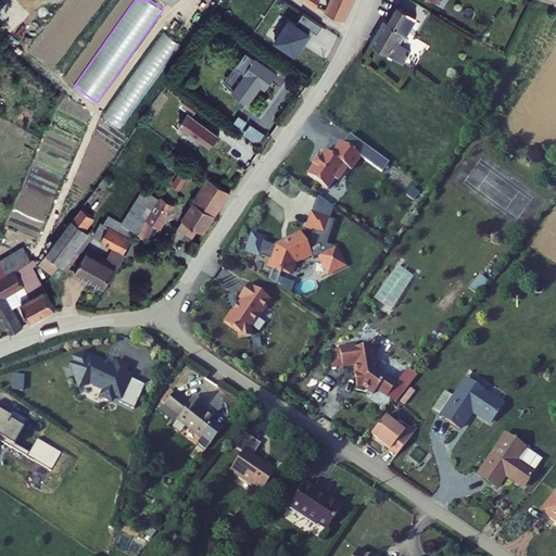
[(177,0),(191,10),(198,0),(177,0)]
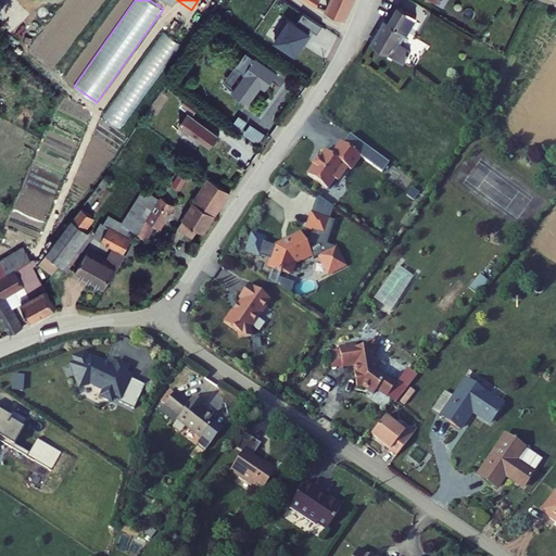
[(290,0),(274,0),(255,26),(276,41),(300,8),(290,0)]
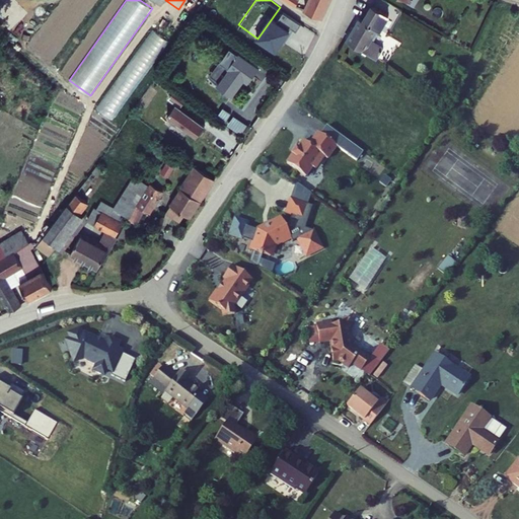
[(309,0),(306,8),(328,16),(329,15),(335,0),(309,0)]
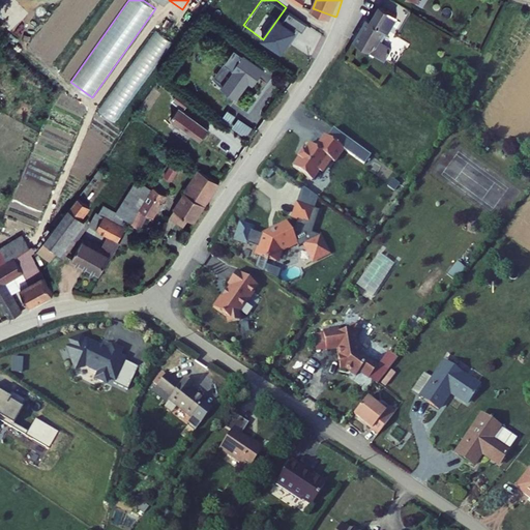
[(378,21),(375,20),(361,39),(388,58),(393,52),(388,48),(410,19),(389,4),(378,21)]
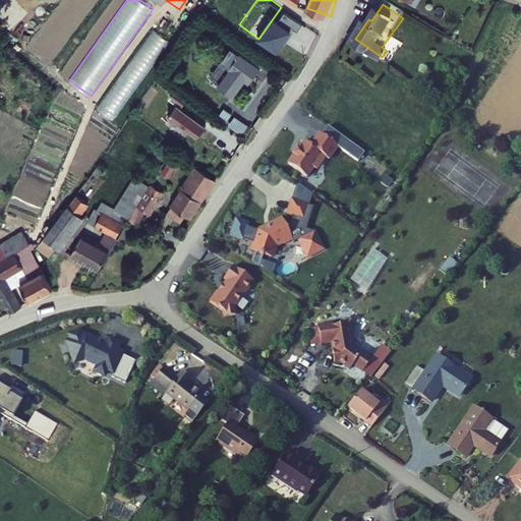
[(154,29),(96,108),(113,120),(170,42),(154,29)]
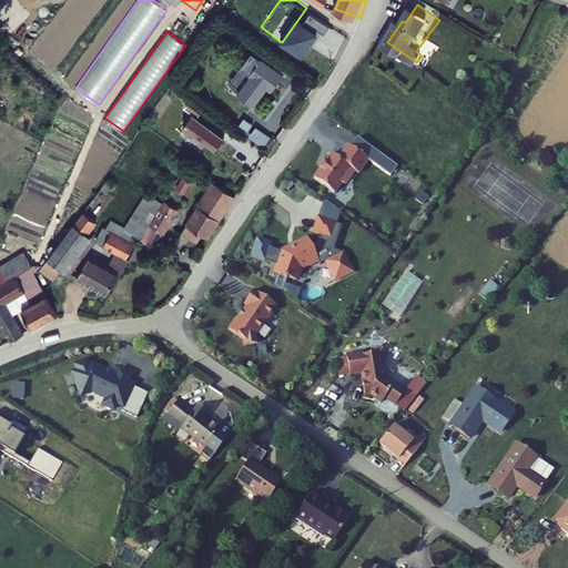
[(269,58),(244,92),(259,103),(275,82),(282,87),(292,73),(269,58)]
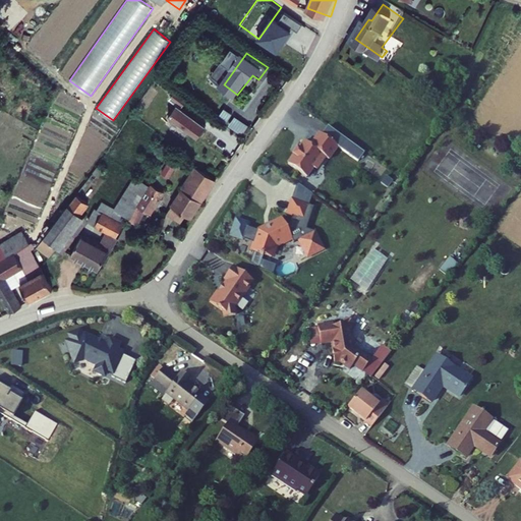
[(180,83),(166,72),(162,77),(177,89),(180,83)]
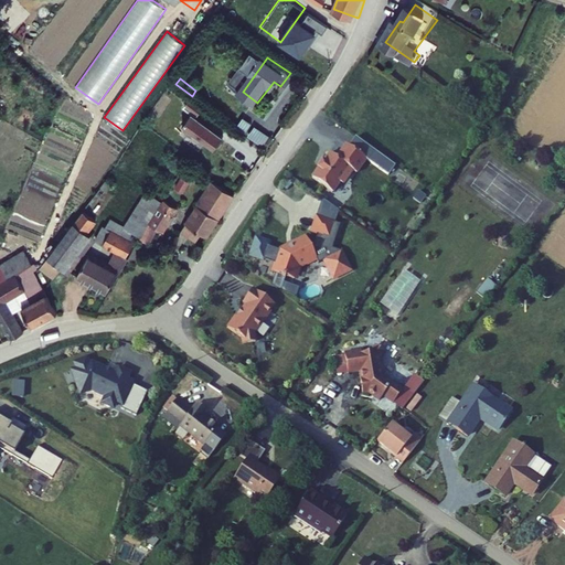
[(220,145),(228,132),(202,112),(210,102),(196,92),(189,102),(198,108),(189,120),(220,145)]
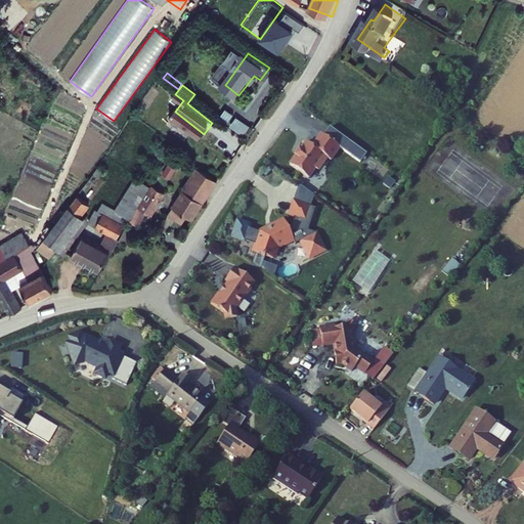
[(299,160),(293,168),(312,181),(317,172),(322,171),(331,160),(334,163),(343,149),(323,136),(315,149),(308,144),(303,154),(302,153),(298,159),(299,160)]
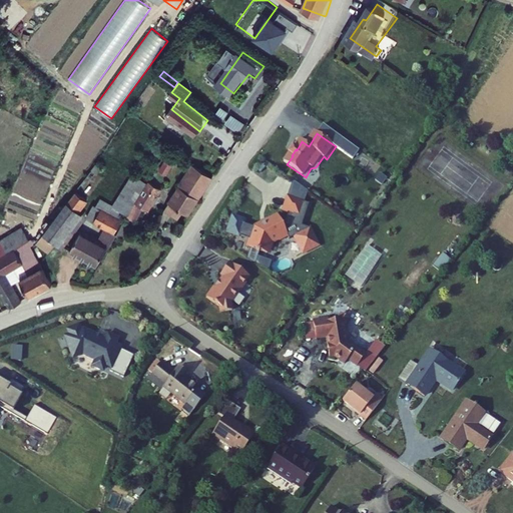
[(173,146),(159,169),(170,175),(184,153),(173,146)]
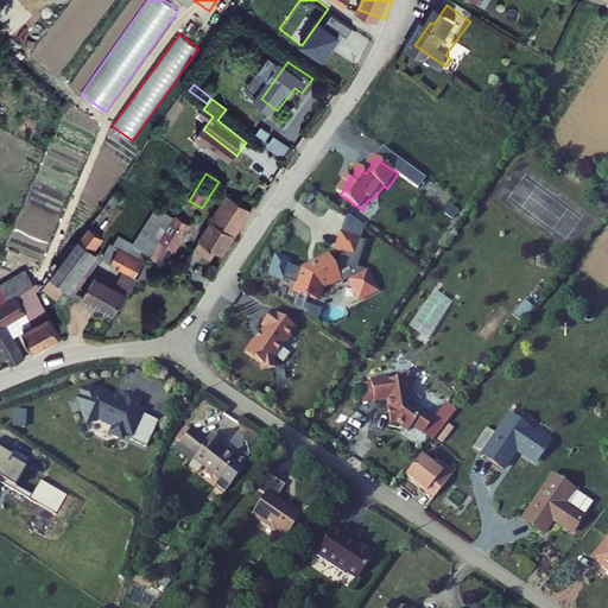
[(228,252),(240,233),(258,207),(235,192),(219,220),(201,247),(214,255),(220,246),(228,252)]
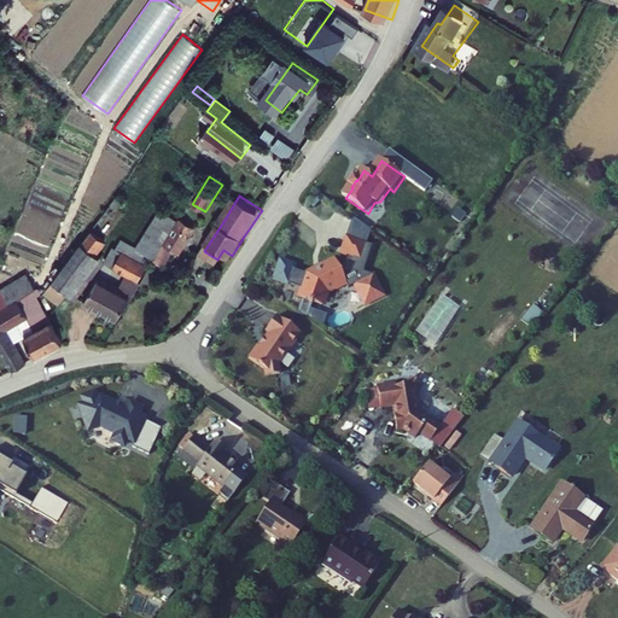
[(186,214),(180,223),(173,220),(161,237),(134,220),(124,234),(120,231),(106,250),(143,272),(156,251),(161,255),(157,260),(168,266),(180,246),(184,249),(199,223),(186,214)]
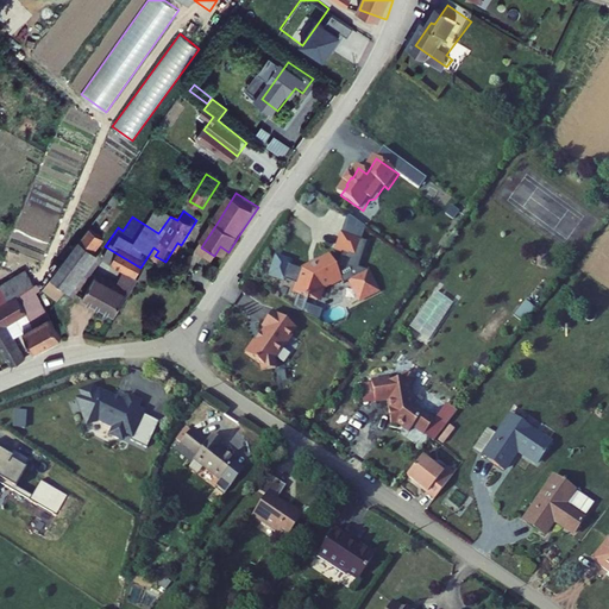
[(43,287),(51,293),(46,297),(51,305),(60,299),(69,284),(74,287),(104,245),(96,240),(110,220),(99,213),(85,232),(43,287)]
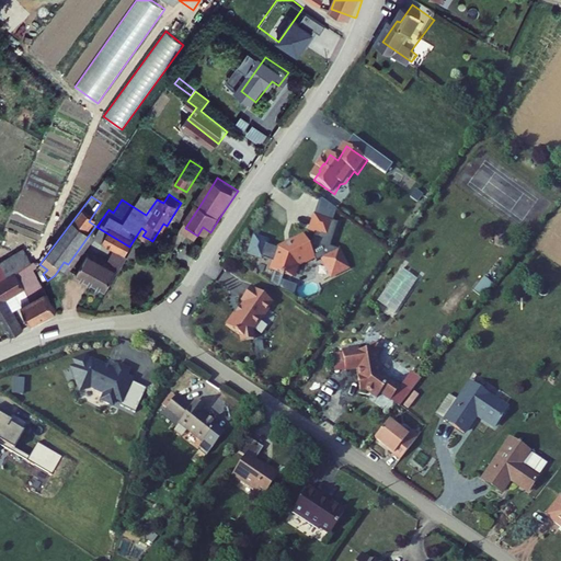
[(332,251),(340,227),(322,220),(317,237),(322,239),(319,249),(316,250),(311,242),(286,254),(279,274),(281,277),(297,283),(299,282),(304,271),(311,266),(315,267),(322,264),(324,268),(333,264),(334,268),(331,270),(338,284),(354,275),(345,256),(332,251)]
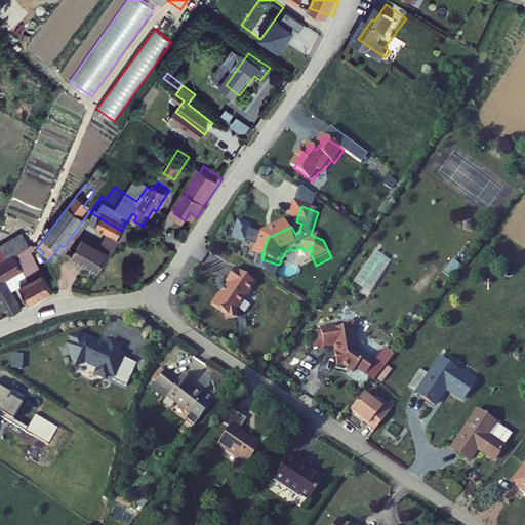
[(162,225),(164,221),(158,216),(155,220),(162,225)]
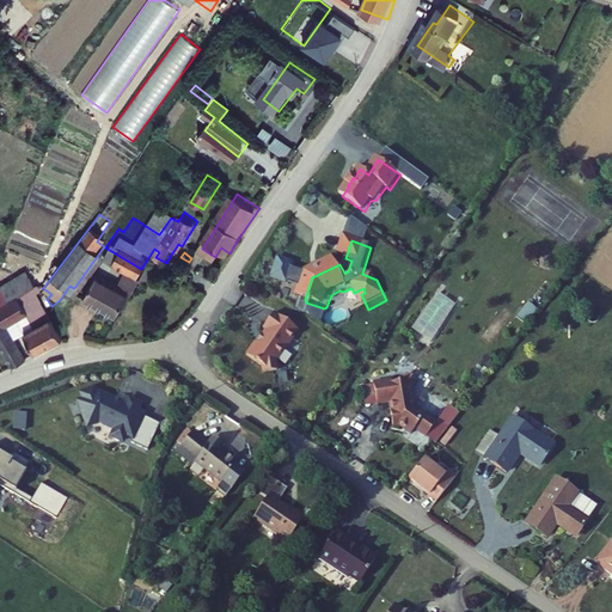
[(105,267),(87,293),(115,311),(132,285),(105,267)]
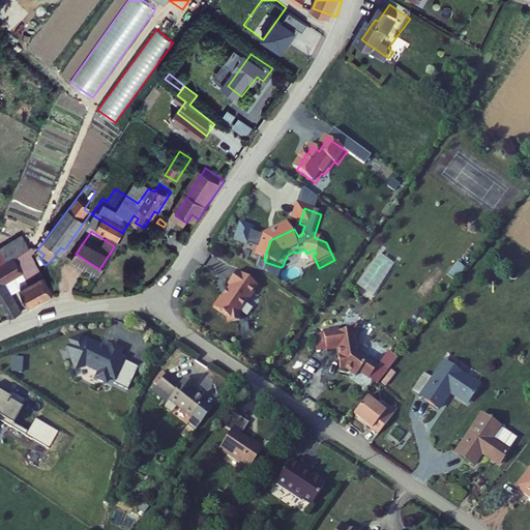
[(6,277),(24,265),(26,268),(30,275),(21,282),(31,297),(53,284),(38,261),(38,260),(34,255),(27,251),(20,255),(18,252),(10,256),(11,259),(0,266),(0,292),(10,308),(22,302),(6,277)]
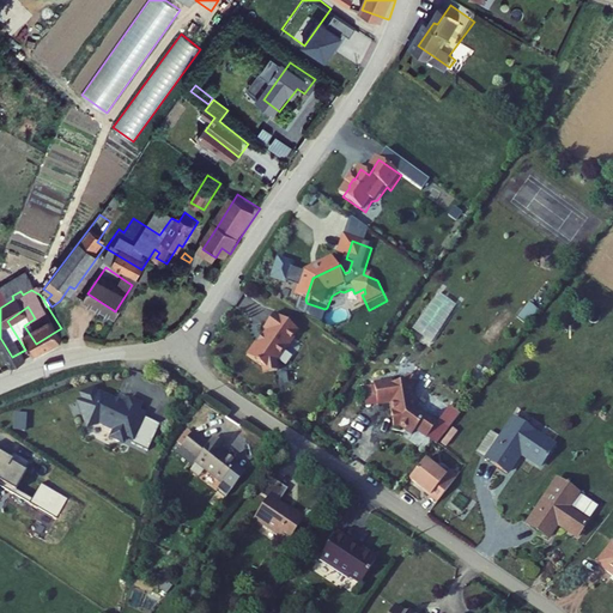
[(528,303),(517,317),(527,326),(539,311),(528,303)]
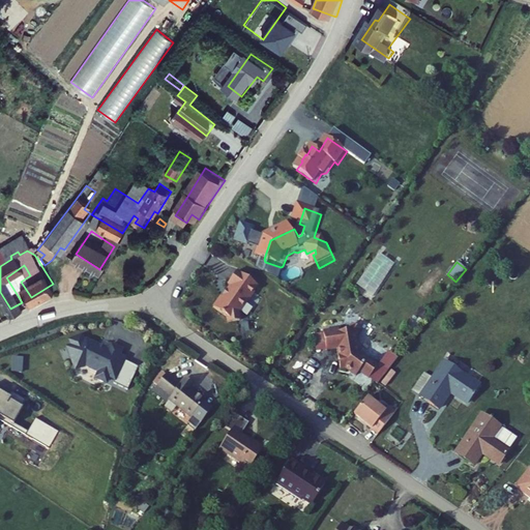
[(222,297),(214,307),(228,317),(229,323),(240,321),(239,313),(246,301),(247,302),(255,292),(254,292),(258,286),(237,271),(229,285),(231,287),(223,298),(222,297)]
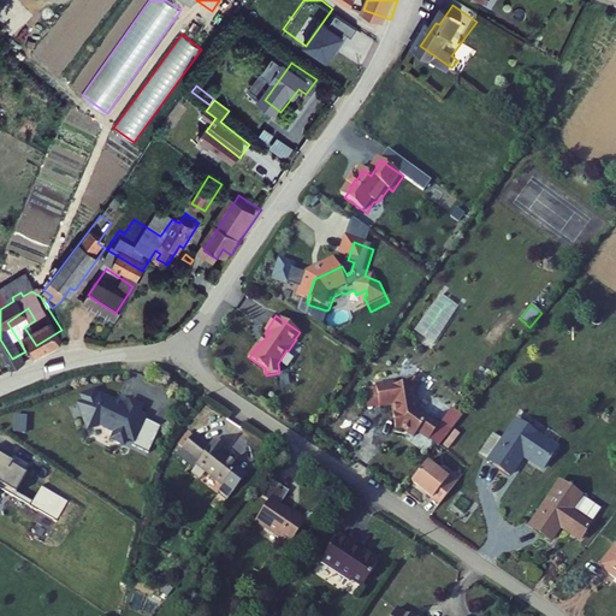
[(415,381),(409,389),(394,391),(394,389),(381,390),(384,410),(397,409),(397,414),(396,414),(398,433),(406,432),(418,442),(420,437),(431,445),(442,432),(421,416),(418,396),(424,389),(415,381)]
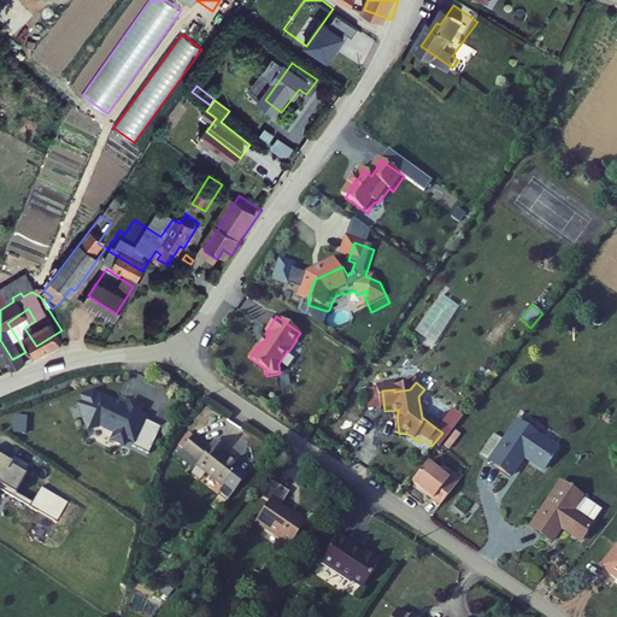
[(158,458),(177,436),(159,419),(165,412),(154,401),(150,407),(146,404),(145,405),(140,401),(141,400),(129,389),(125,389),(125,383),(110,383),(110,391),(105,391),(106,413),(112,418),(119,418),(131,429),(129,432),(134,441),(139,441),(142,438),(147,442),(145,446),(158,458)]
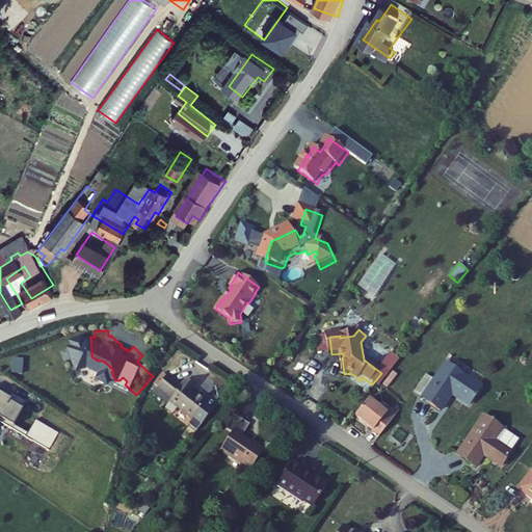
[(23,374),(23,360),(11,358),(11,374),(23,374)]
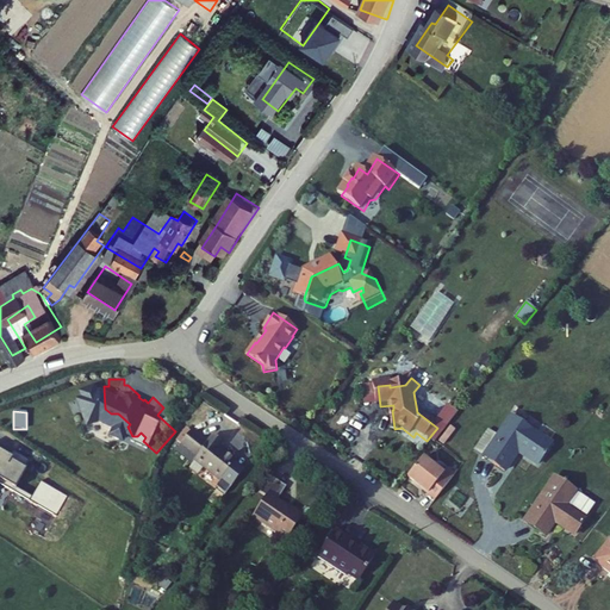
[(553,442),(521,422),(510,415),(480,458),(489,464),(506,474),(518,455),(536,467),(553,442)]
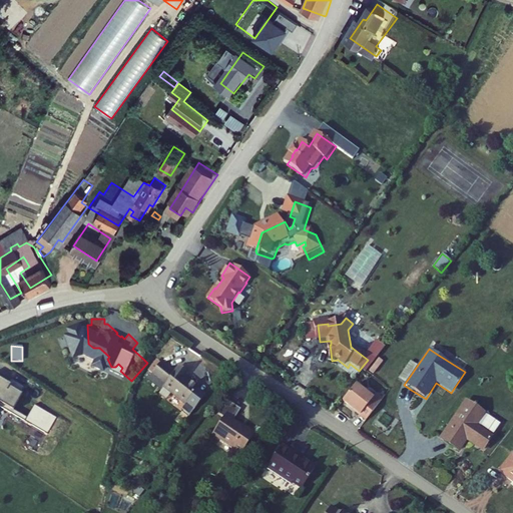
[(166,396),(187,412),(199,394),(186,385),(188,382),(180,376),(174,383),(162,373),(152,385),(146,391),(161,404),(166,396)]
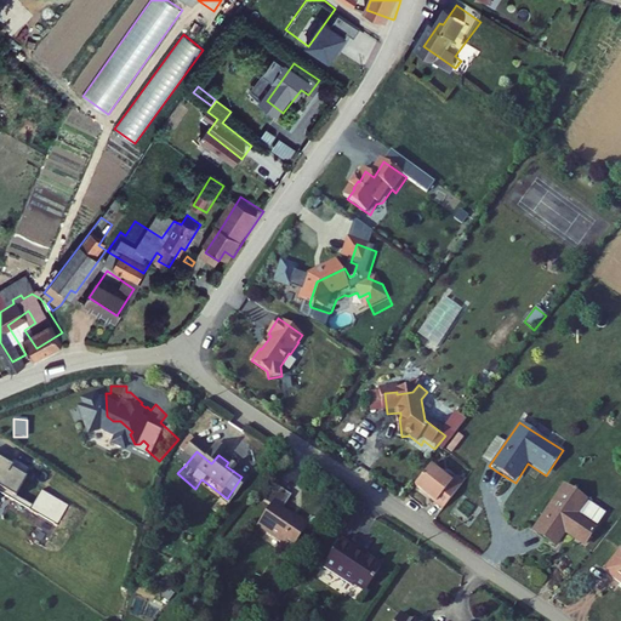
[(0,493),(64,533),(78,510),(41,491),(33,505),(18,496),(33,471),(0,454),(0,493)]
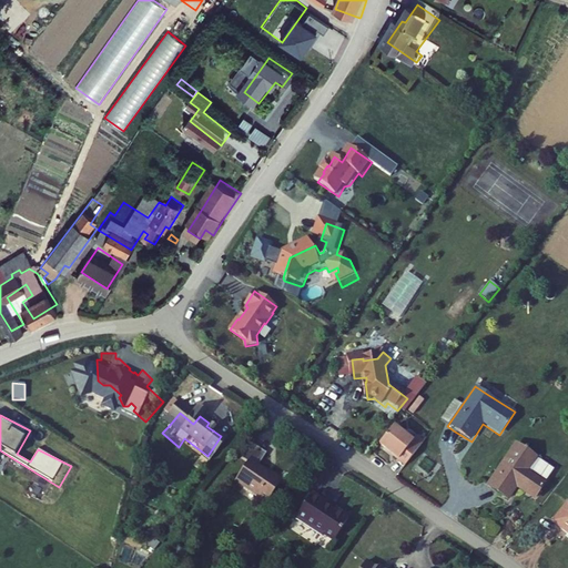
[(395,432),(381,450),(411,473),(429,448),(416,439),(412,445),(395,432)]
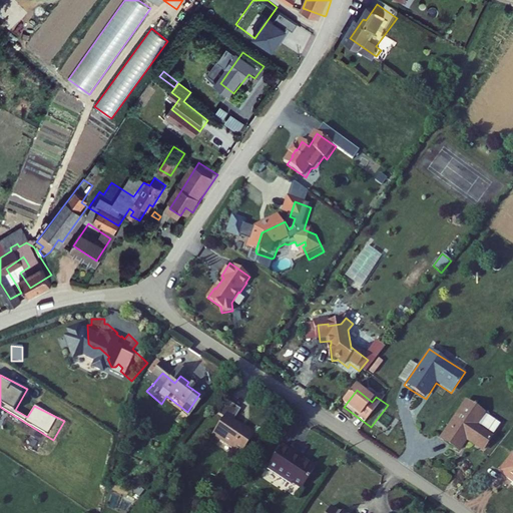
[(500,424),(485,413),(466,399),(440,438),(460,451),(466,441),(482,451),(492,436),(500,424)]
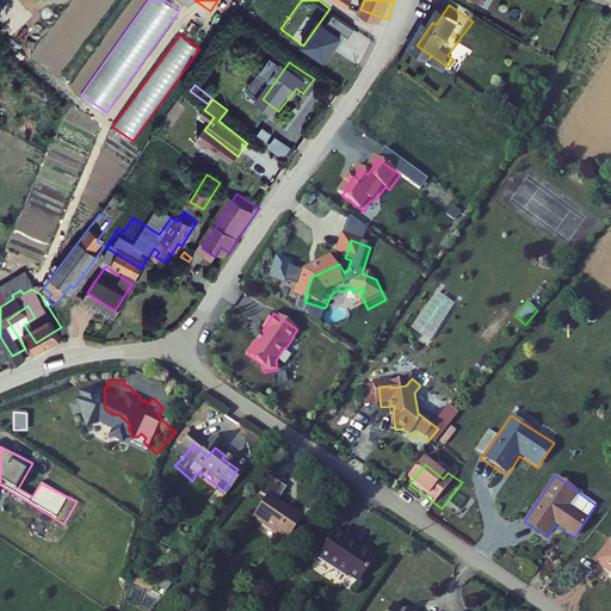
[(271,497),(258,516),(291,539),(310,516),(298,507),(295,512),(283,503),(291,488),(276,476),(264,492),(271,497)]
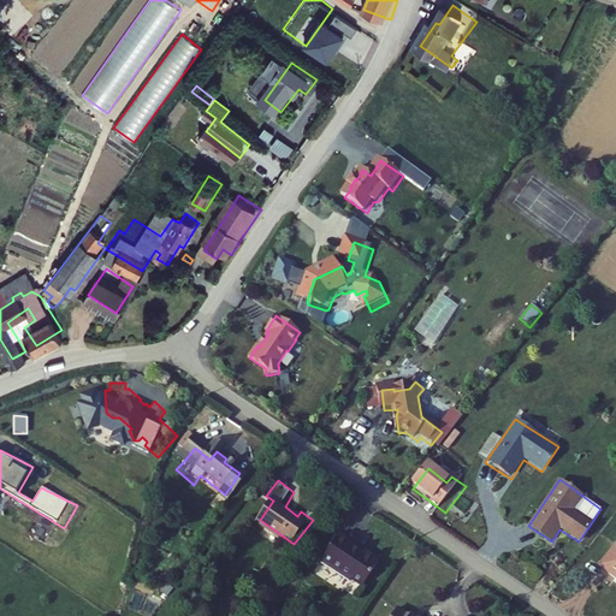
[(350,575),(371,590),(388,566),(341,534),(324,561),(349,578),(350,575)]
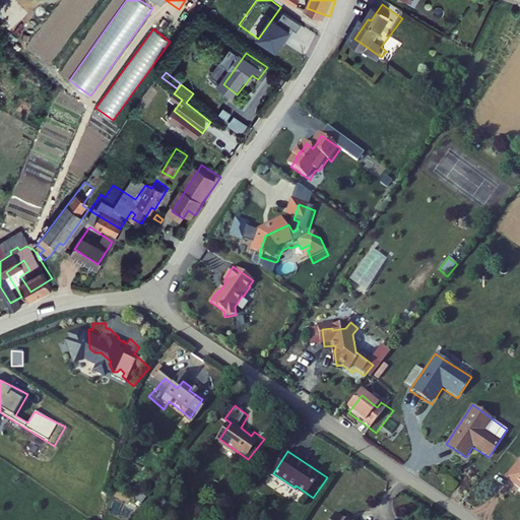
[(519,467),(508,484),(519,494),(519,467)]
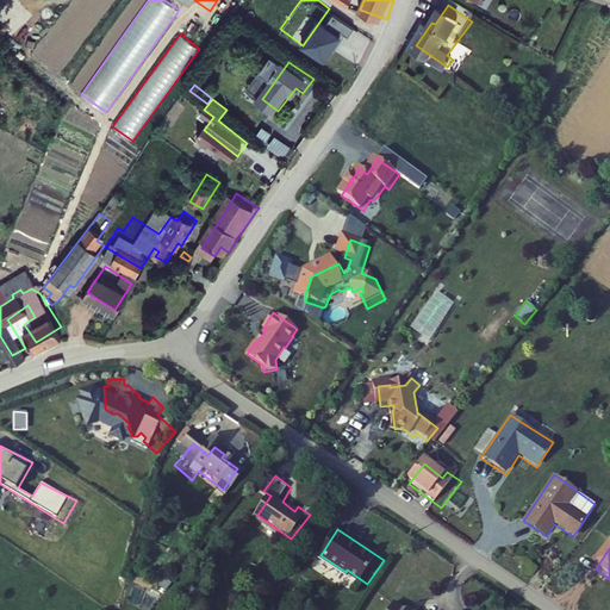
[(406,609),(388,598),(379,609),(406,609)]
